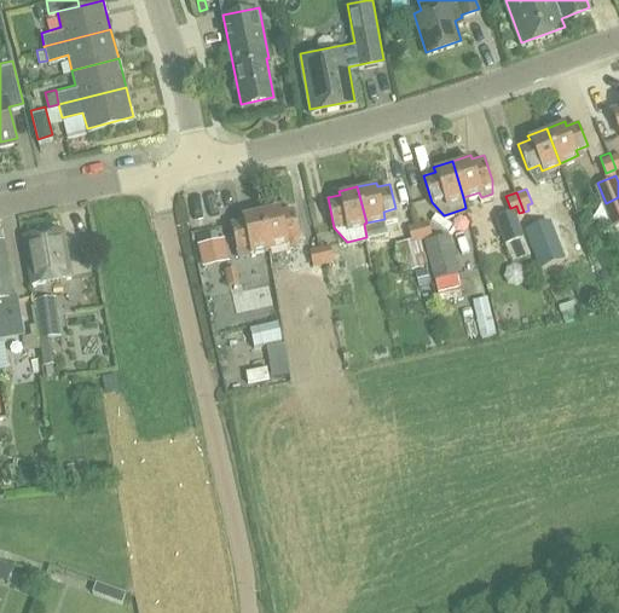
[(279,204),(261,209),(270,246),(289,241),(289,243),(301,241),(294,206),(281,209),(279,204)]
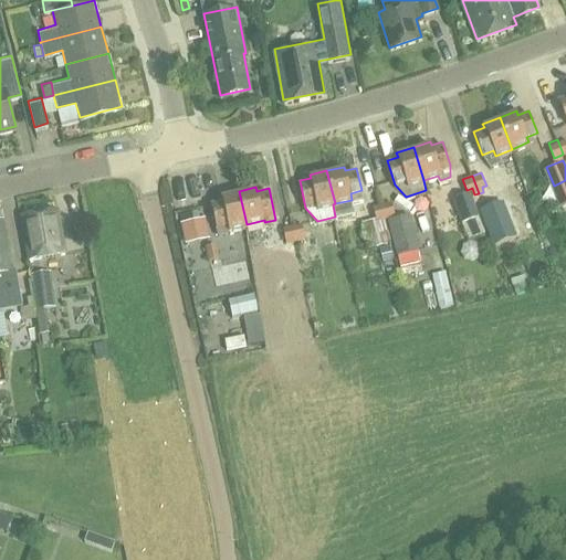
[(467,190),(452,194),(461,220),(479,213),(470,189),(467,190)]
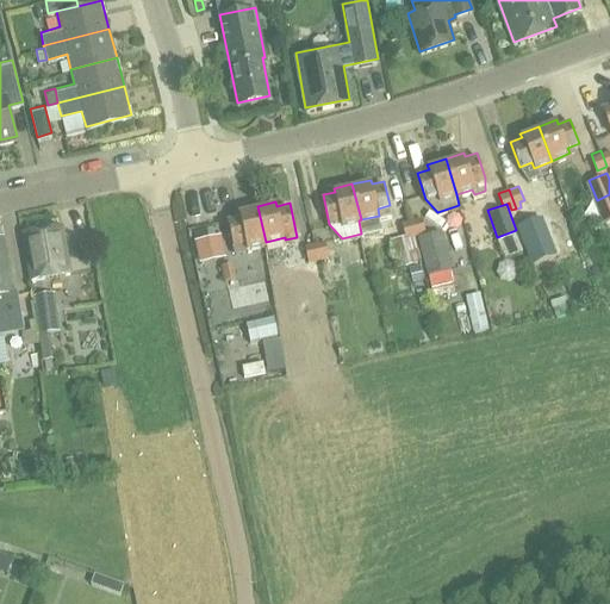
[(266,242),(257,206),(238,210),(240,215),(228,217),(234,242),(246,240),(248,246),(266,242)]
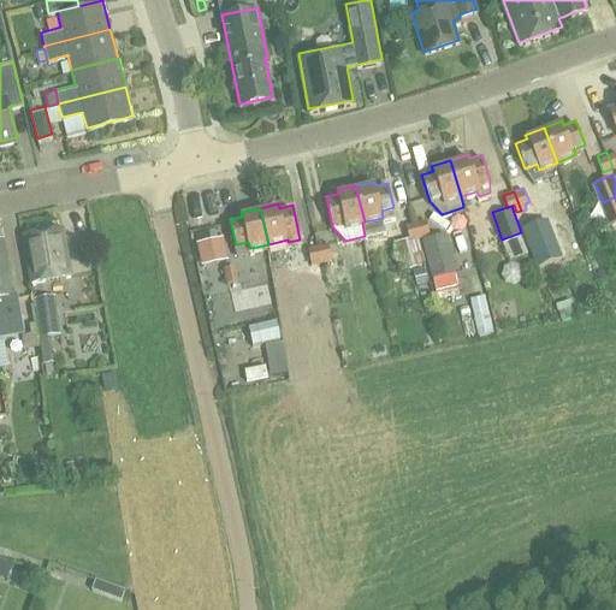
[(543,212),(521,220),(534,254),(556,246),(543,212)]
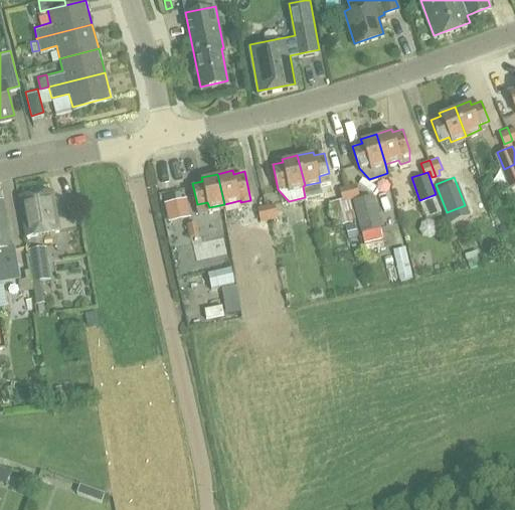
[(356,216),(359,228),(379,222),(370,192),(360,195),(356,181),(347,184),(351,198),(356,216)]
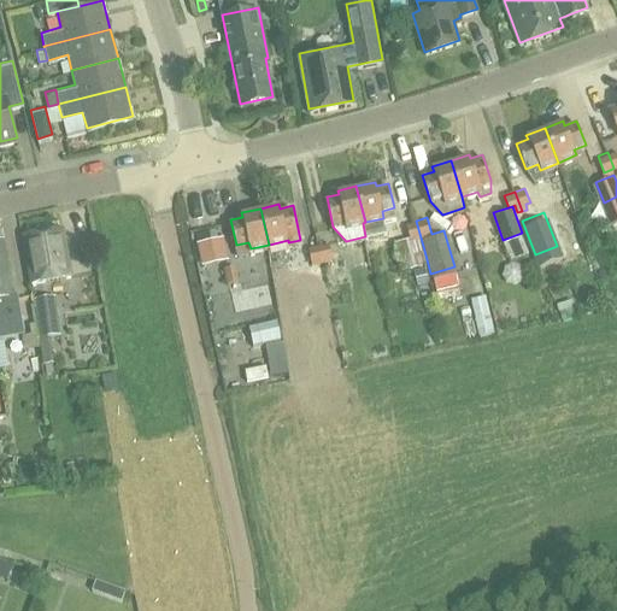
[(401,268),(427,259),(421,238),(416,221),(405,223),(409,235),(394,239),(401,268)]
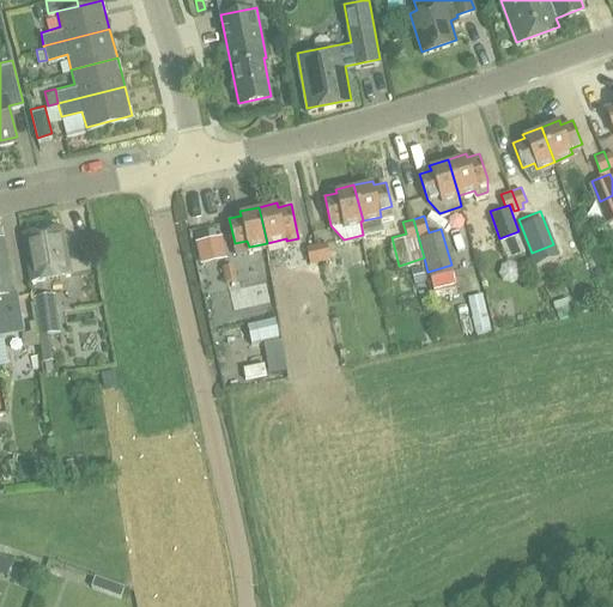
[(22,232),(30,278),(70,272),(61,225),(22,232)]
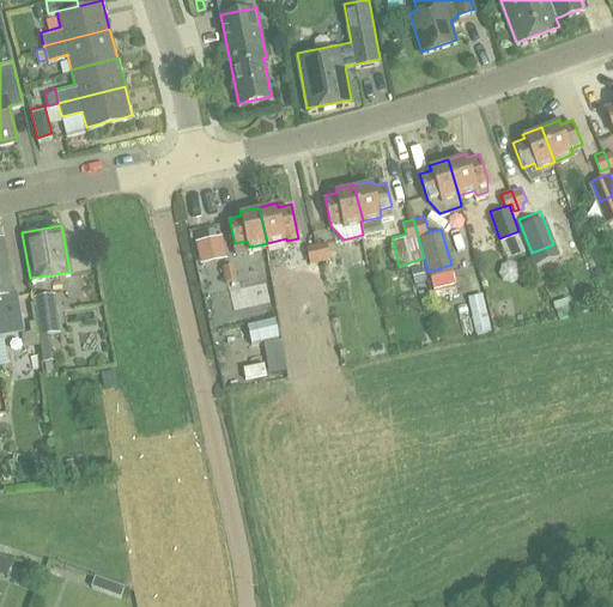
[(219,234),(195,240),(200,261),(224,255),(219,234)]
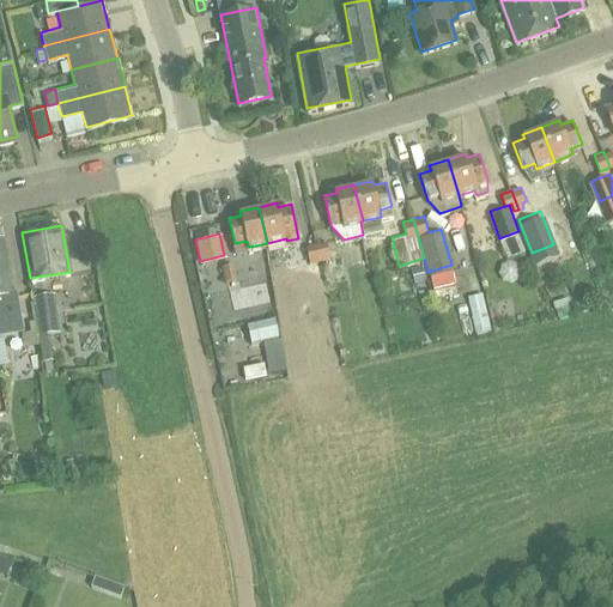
[(4,235),(0,235),(0,315),(7,314),(11,298),(10,292),(12,292),(4,235)]
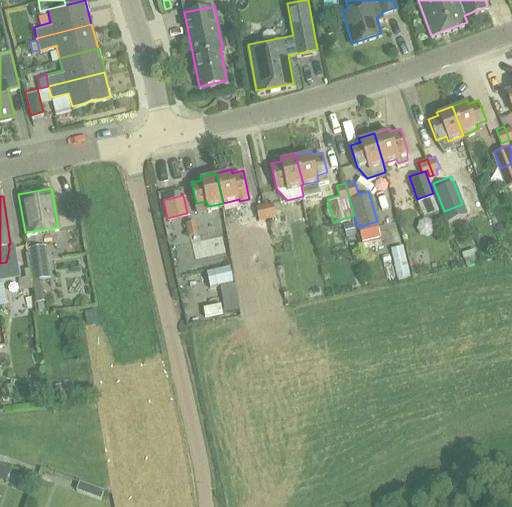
[(264,201),(267,215),(276,214),(273,200),(264,201)]
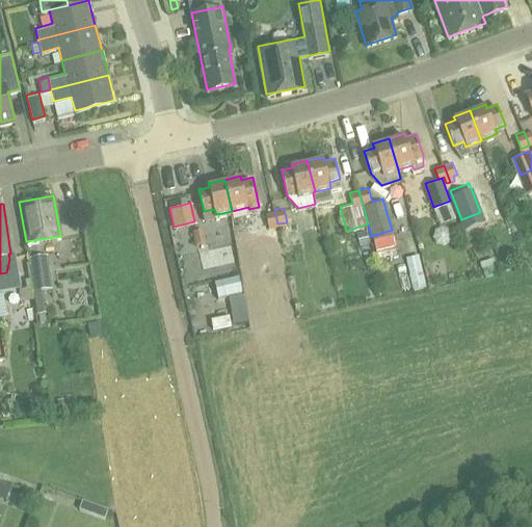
[(269,226),(277,224),(274,209),(266,211),(269,226)]
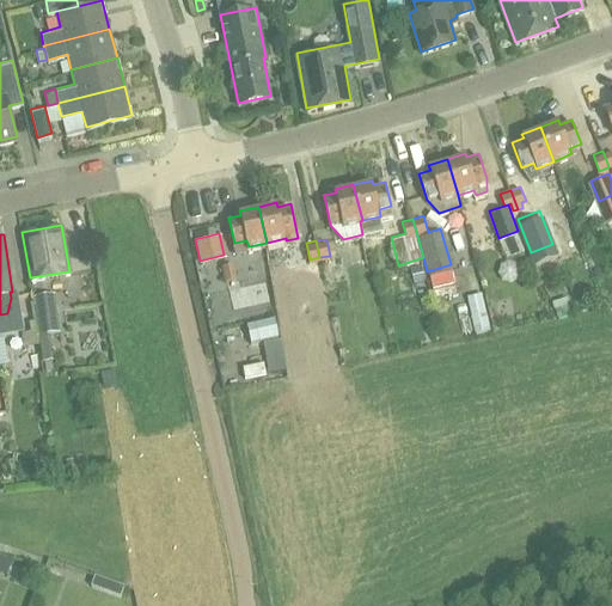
[(552,244),(531,252),(536,264),(557,256),(552,244)]
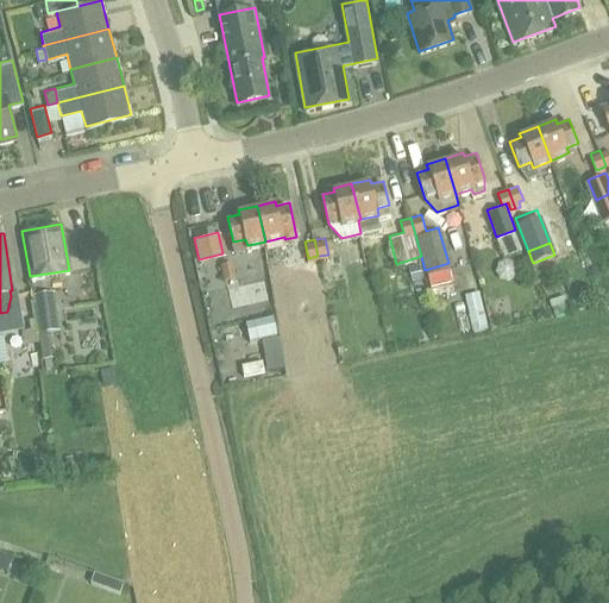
[(419,259),(409,263),(413,277),(424,274),(419,259)]
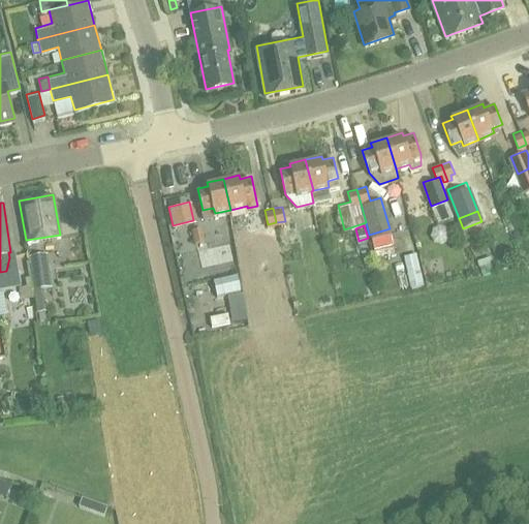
[(204,238),(201,226),(192,228),(195,240),(204,238)]
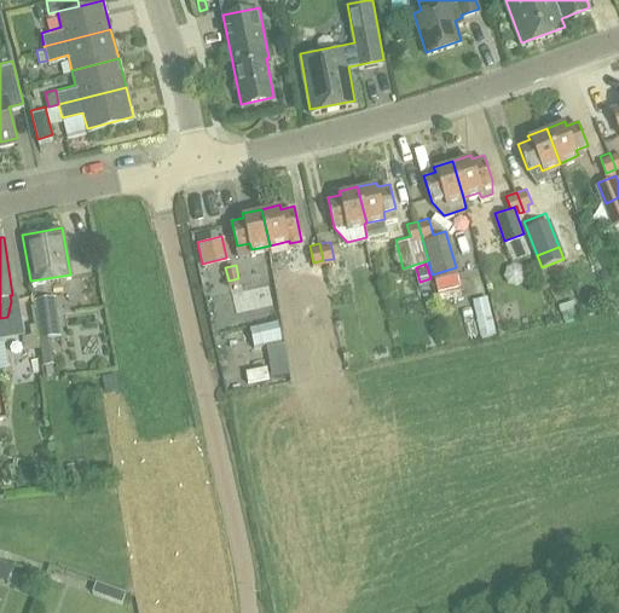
[(456,267),(432,275),(435,285),(437,290),(461,283),(456,267)]
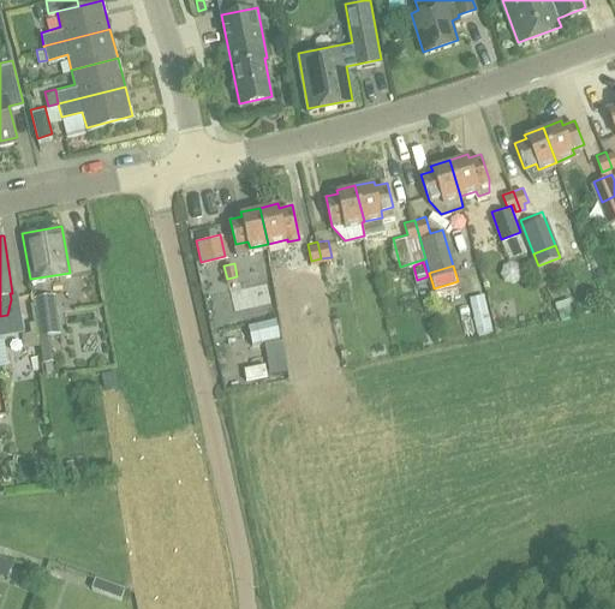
[(312,274),(315,303),(335,300),(333,272),(312,274)]
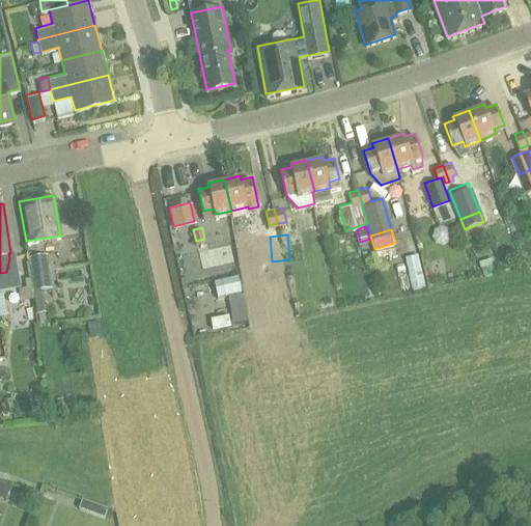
[(30,254),(37,311),(45,310),(46,310),(43,286),(51,285),(47,252),(30,254)]
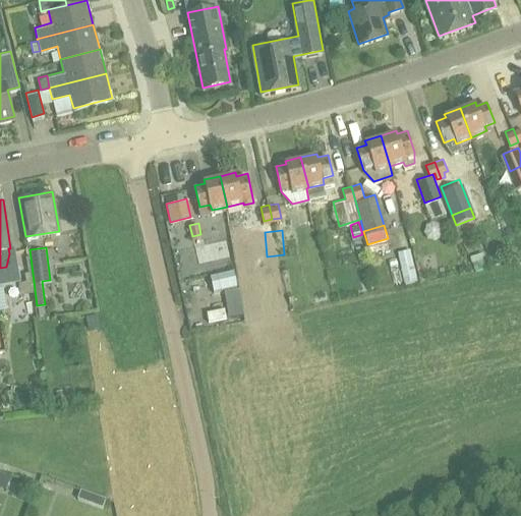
[(404,251),(409,282),(426,279),(422,249),(404,251)]
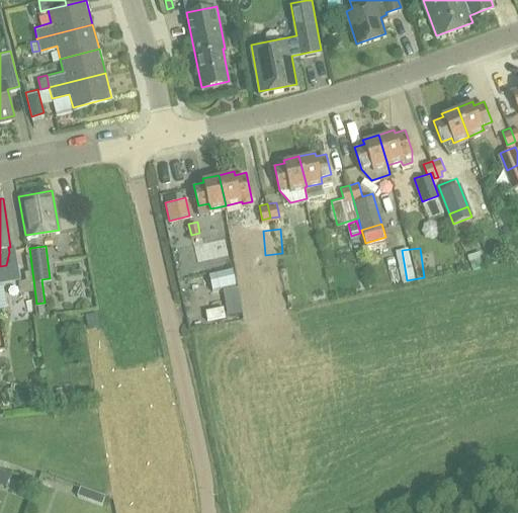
[(70,282),(91,279),(89,267),(68,270),(70,282)]
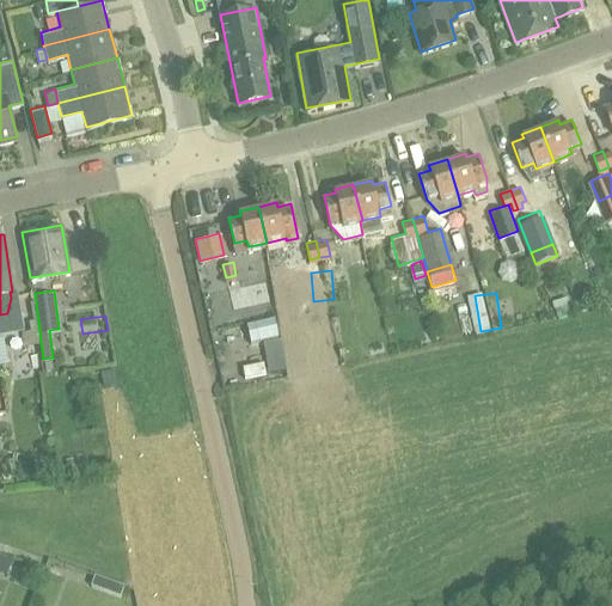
[(67,466),(74,465),(73,454),(65,455),(67,466)]
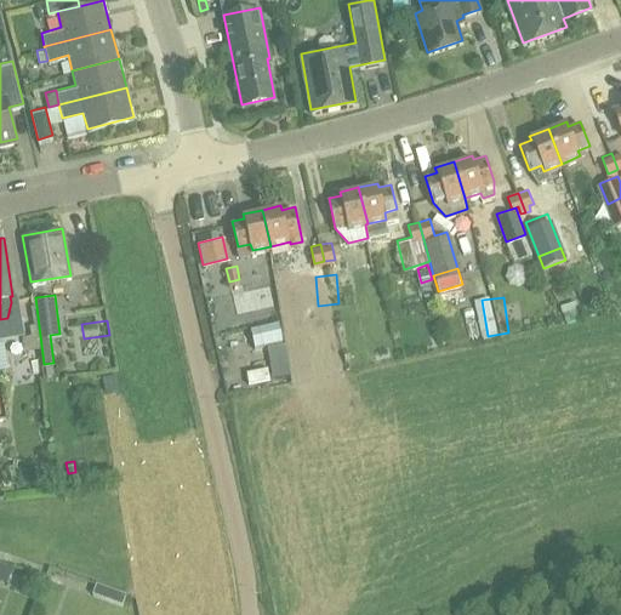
[(0,574),(5,576),(11,562),(0,557),(0,574)]
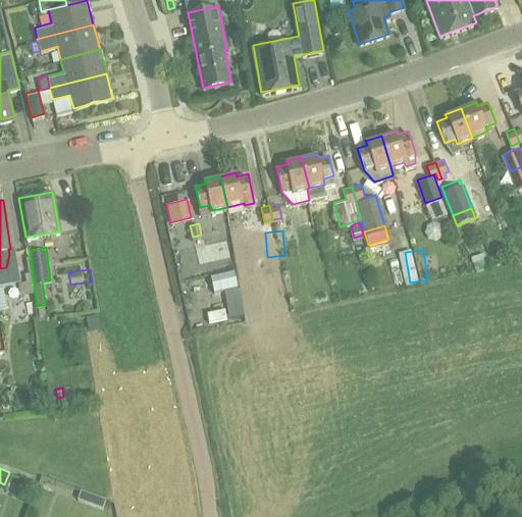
[(89,501),(93,493),(81,488),(77,497),(89,501)]
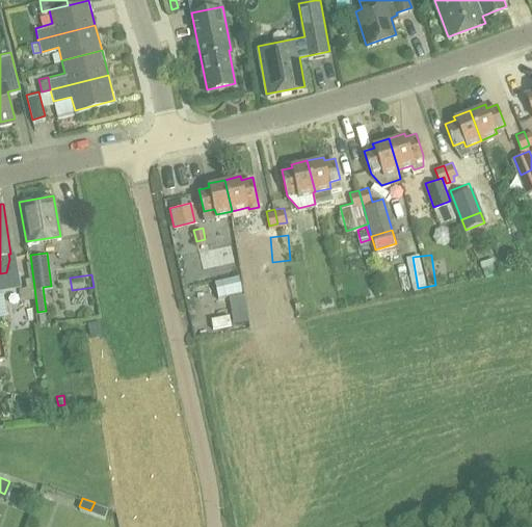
[(106,506),(95,502),(90,510),(103,516),(106,506)]
